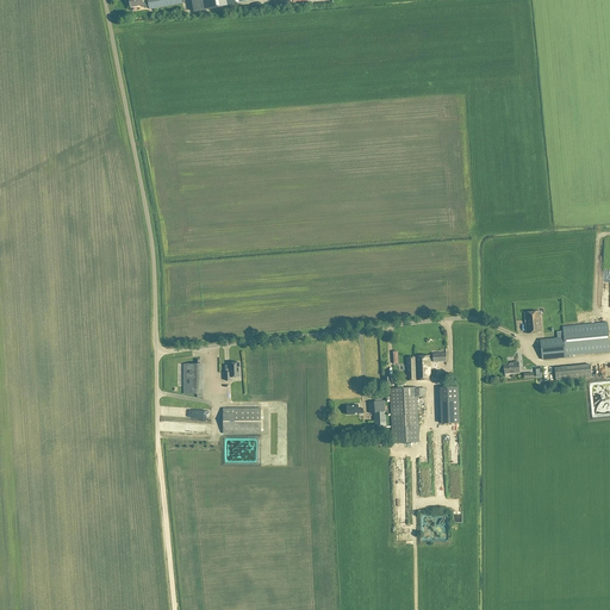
[(191,0),(194,12),(259,0),(191,0)]
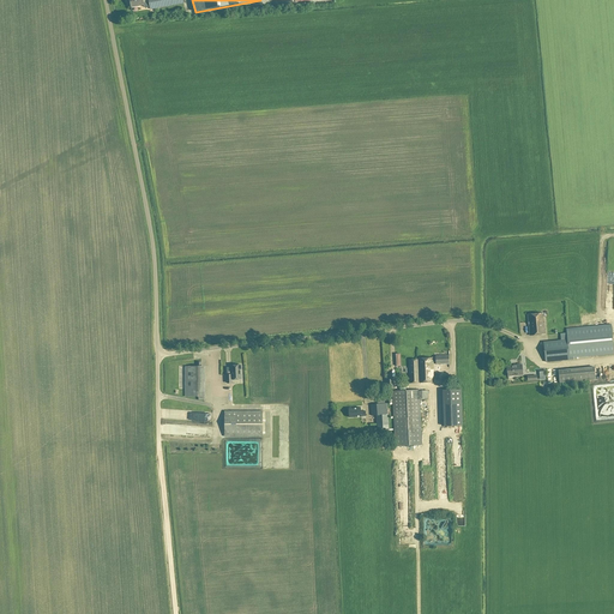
[(528,315),(528,321),(530,336),(545,335),(543,313),(528,315)]
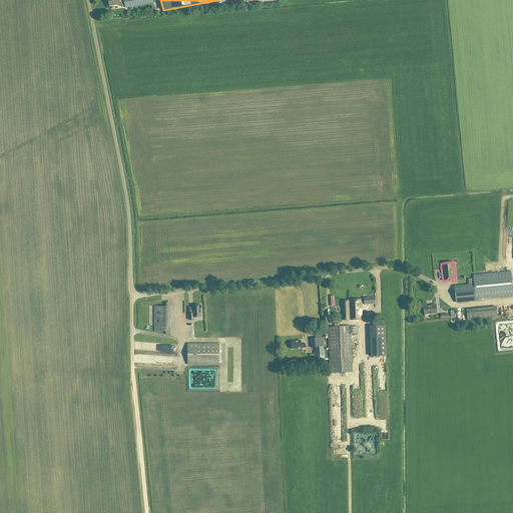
[(454,286),(456,303),(476,301),(476,300),(512,296),(512,293),(511,271),(473,275),(473,279),(468,280),(468,285),(454,286)]
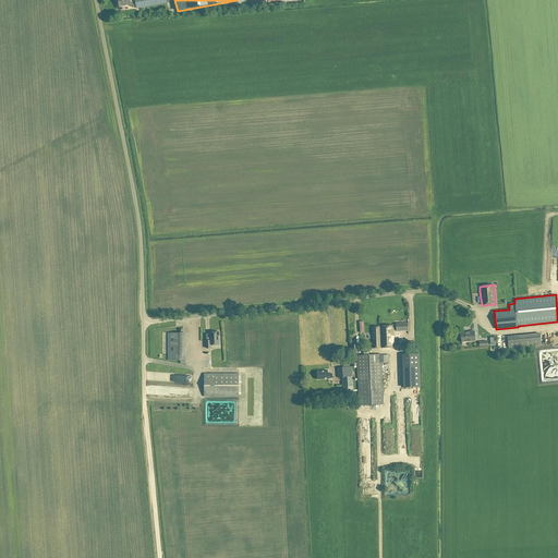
[(379,327),(380,349),(393,348),(392,325),(379,326),(379,327)]
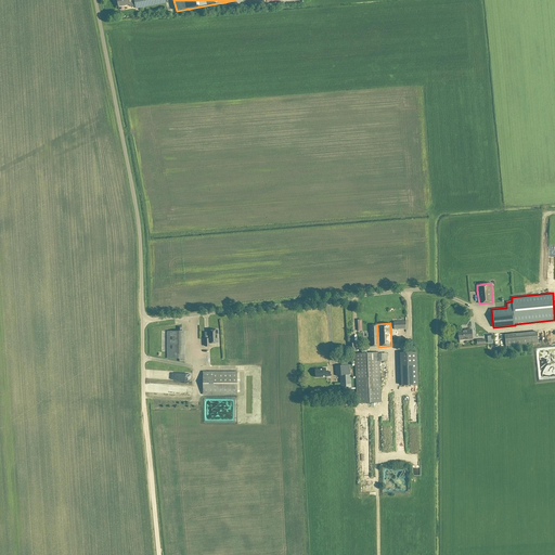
[(466,331),(459,332),(460,340),(473,339),(472,330),(466,331)]
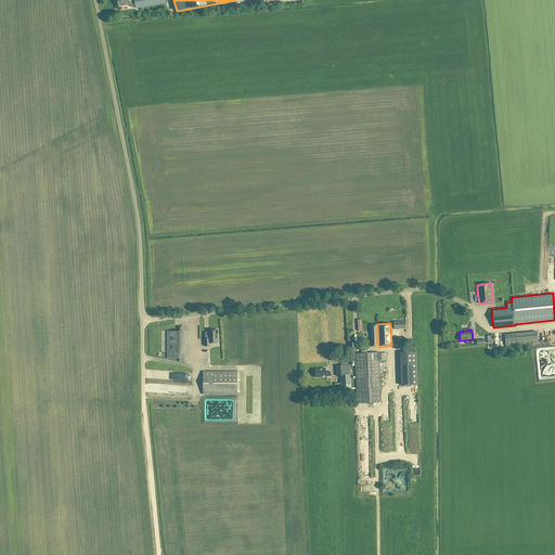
[(209,338),(205,339),(205,347),(209,347),(209,344),(218,343),(218,331),(208,331),(209,338)]
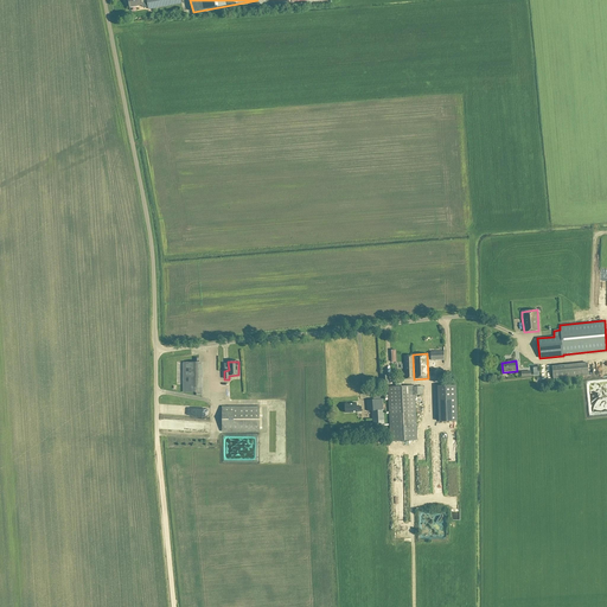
[(587,363),(551,366),(553,379),(589,376),(587,363)]
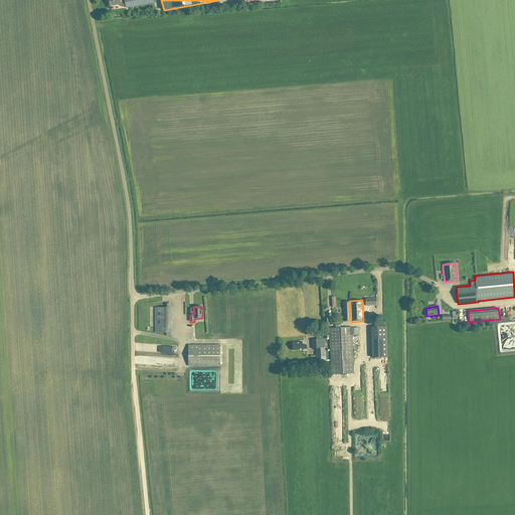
[(358,328),(351,328),(351,327),(329,328),(332,374),(354,373),(352,335),(359,335),(358,328)]
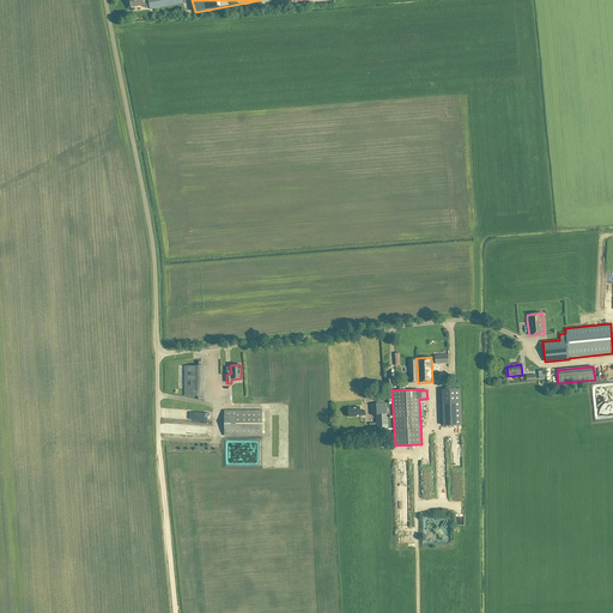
[(377,416),(387,414),(386,402),(377,404),(370,404),(371,416),(377,416)]
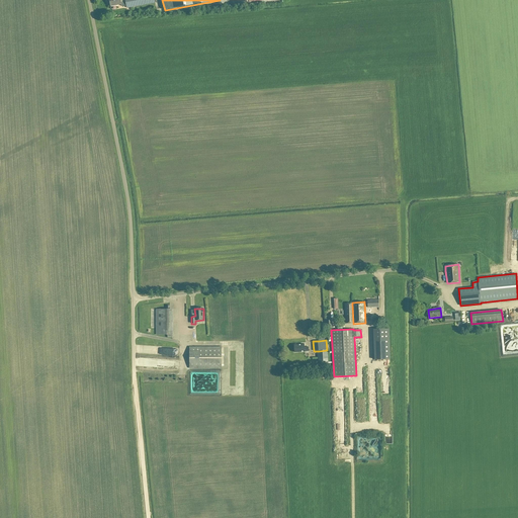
[(295,345),(294,345),(294,352),(305,352),(305,351),(309,351),(309,347),(305,347),(304,344),(297,345),(297,344),(295,344),(295,345)]
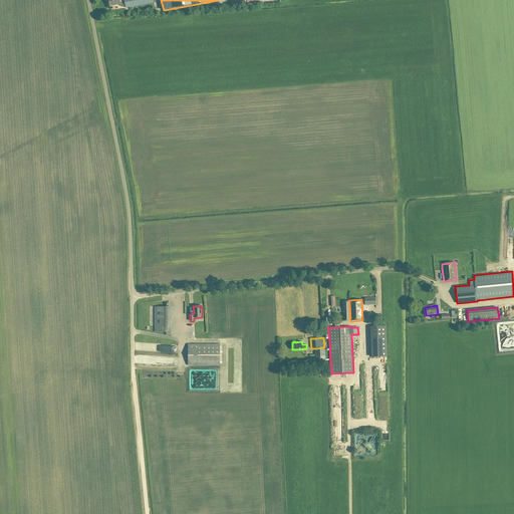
[(220,344),(188,344),(188,365),(220,365),(220,344)]
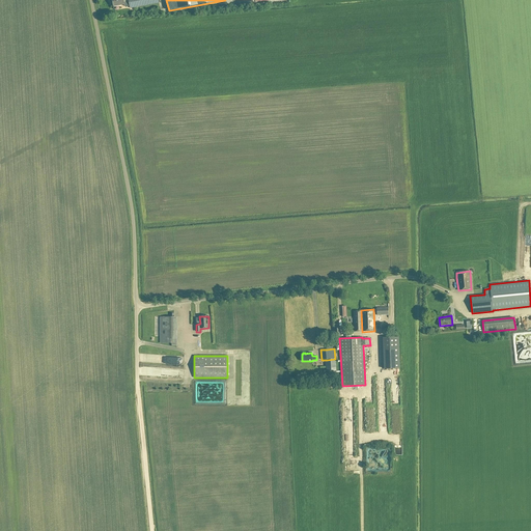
[(251,396),(250,382),(242,382),(243,396),(251,396)]
